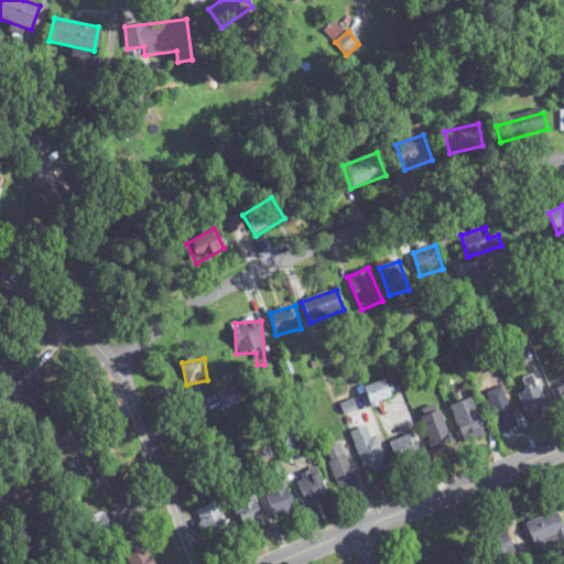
[(62,398),(26,371),(13,388),(49,415),(62,398)]
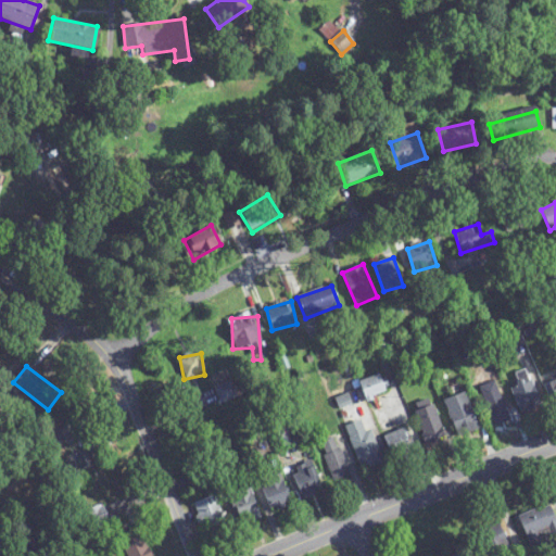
[(210,378),(220,405),(238,397),(227,371),(210,378)]
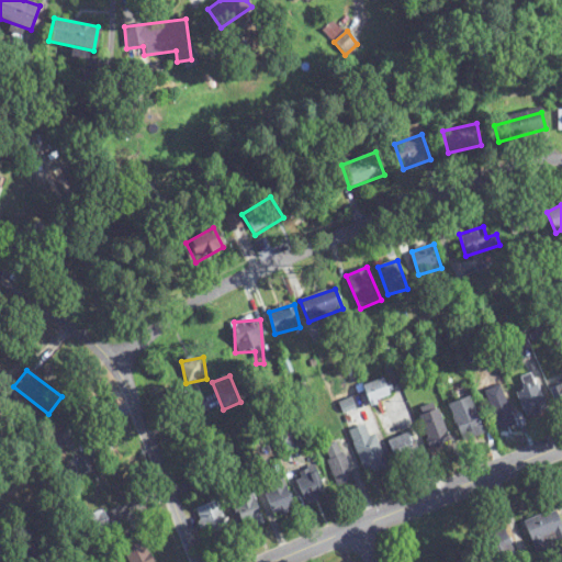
[(389,396),(383,379),(363,385),(369,403),(389,396)]
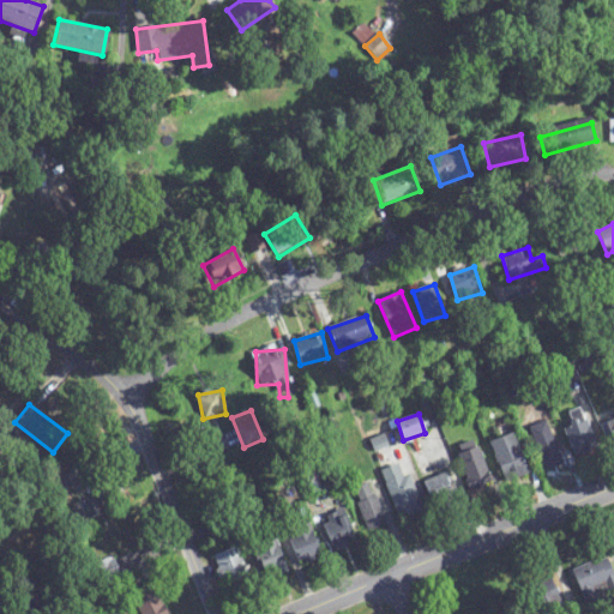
[(563,421),(573,457),(596,450),(585,414),(563,421)]
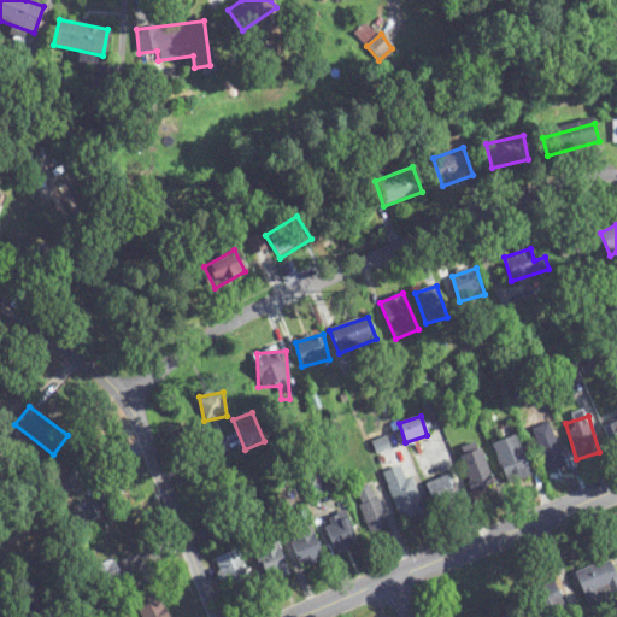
[(616,446),(616,416),(603,423),(613,448),(616,446)]
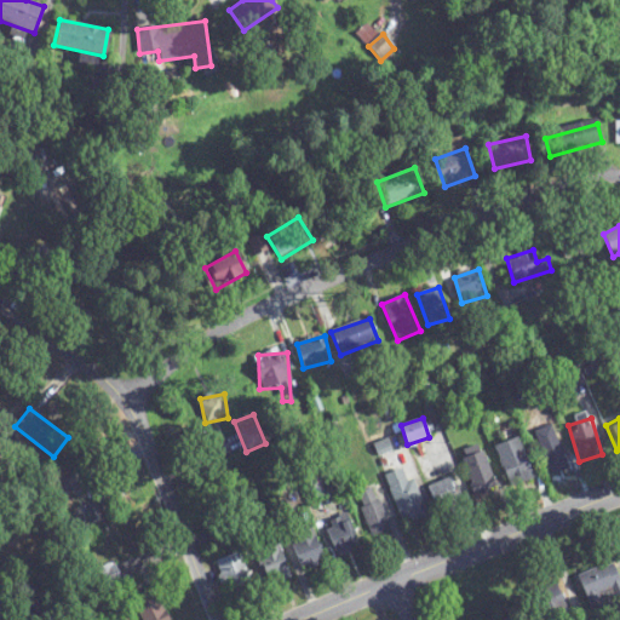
[(539,437),(547,469),(566,464),(557,432),(539,437)]
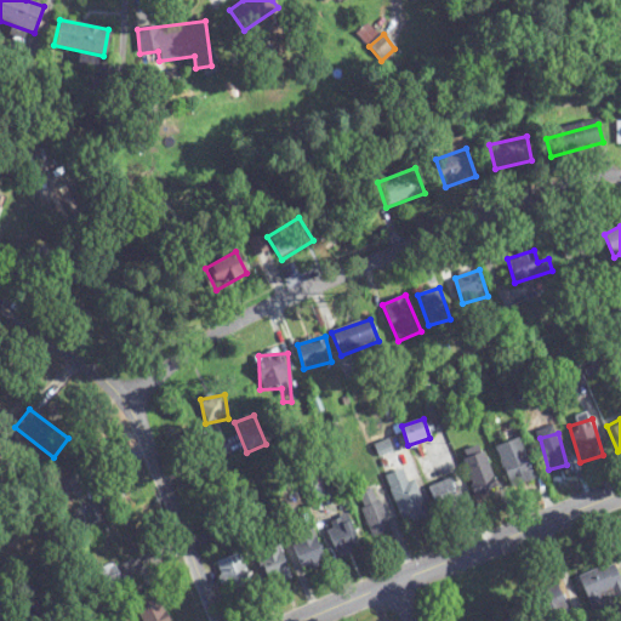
[(496,450),(514,489),(537,478),(518,439),(496,450)]
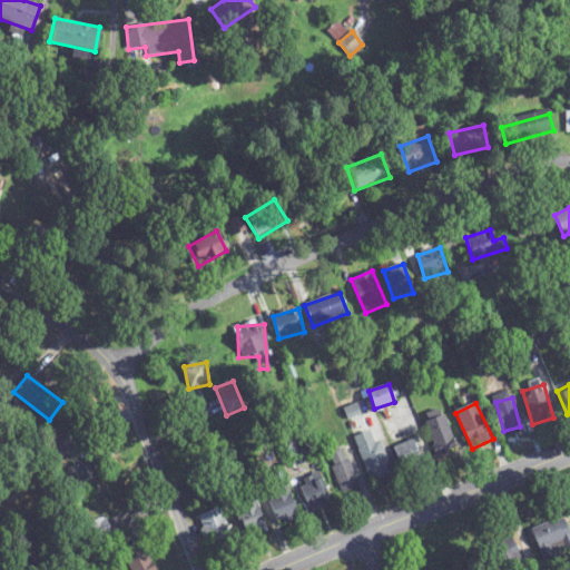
[(458,448),(444,414),(424,422),(439,455),(458,448)]
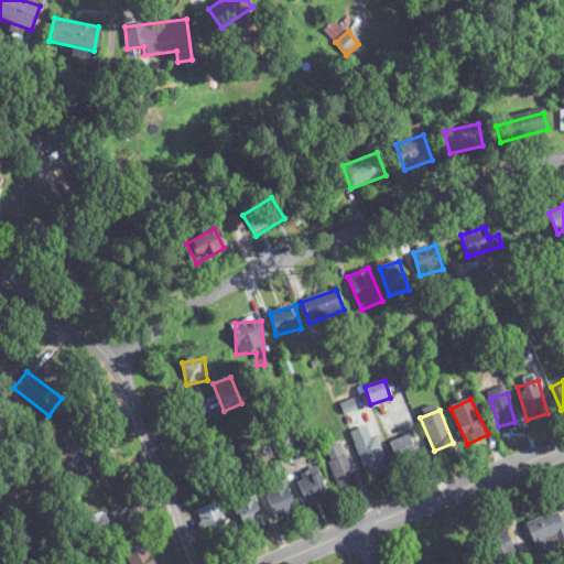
[(376,435),(370,437),(367,426),(351,432),(368,477),(389,469),(376,435)]
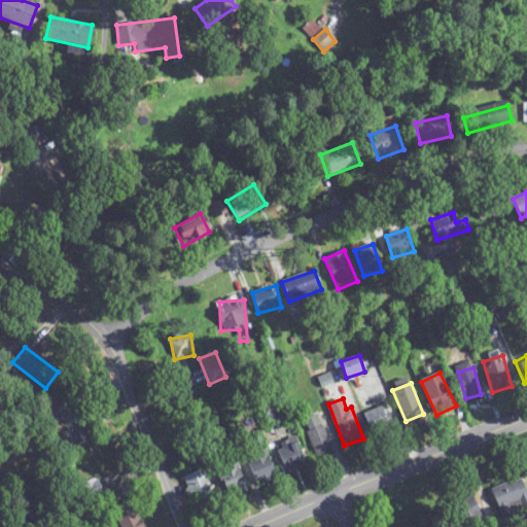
[(86,432),(108,422),(98,401),(76,412),(86,432)]
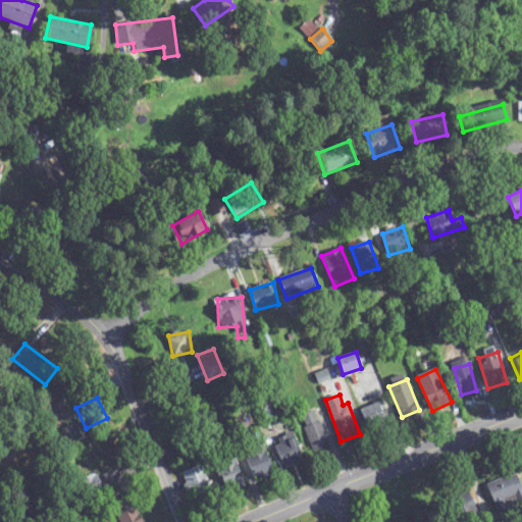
[(389,423),(383,403),(361,410),(367,429),(389,423)]
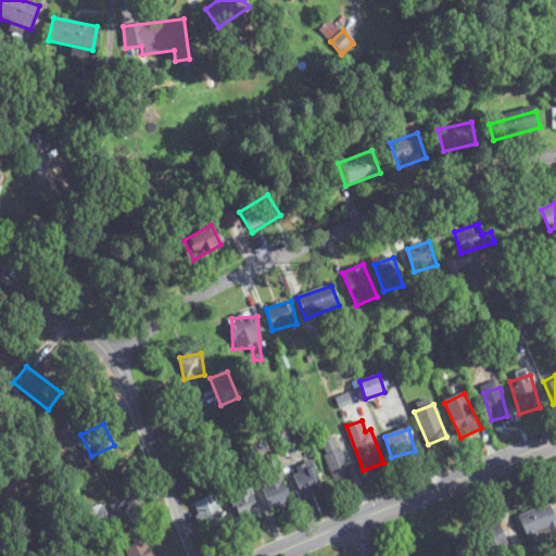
[(353,472),(332,438),(318,446),(339,480),(353,472)]
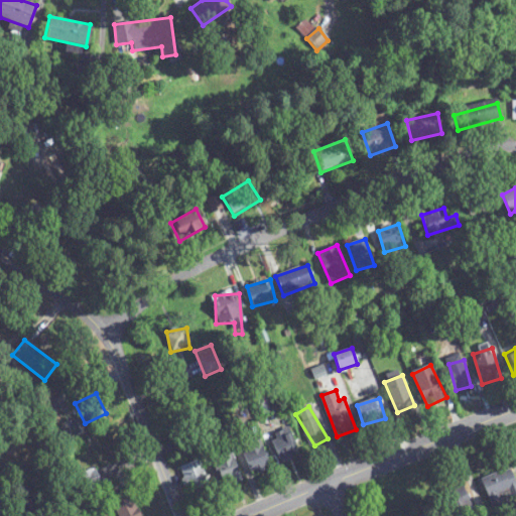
[(272,436),(277,462),(297,458),(292,432),(272,436)]
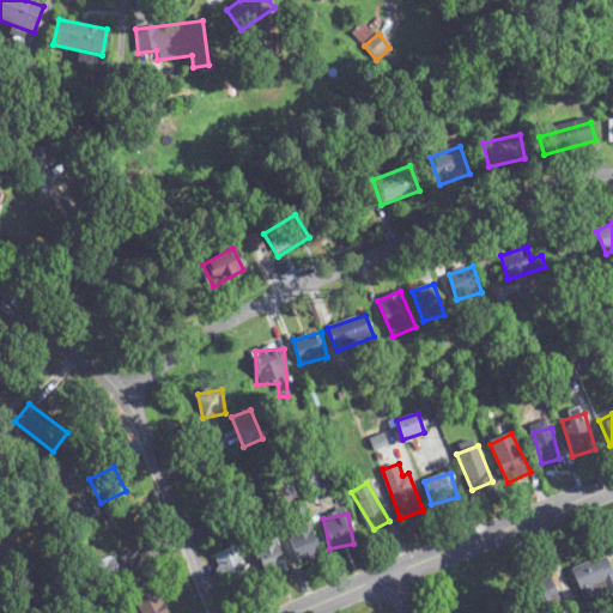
[(298,563),(321,552),(305,516),(283,527),(298,563)]
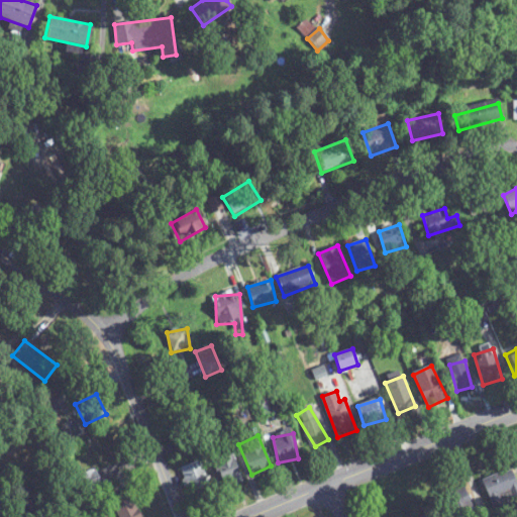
[(241,481),(229,443),(219,446),(223,457),(212,461),(220,488),(241,481)]
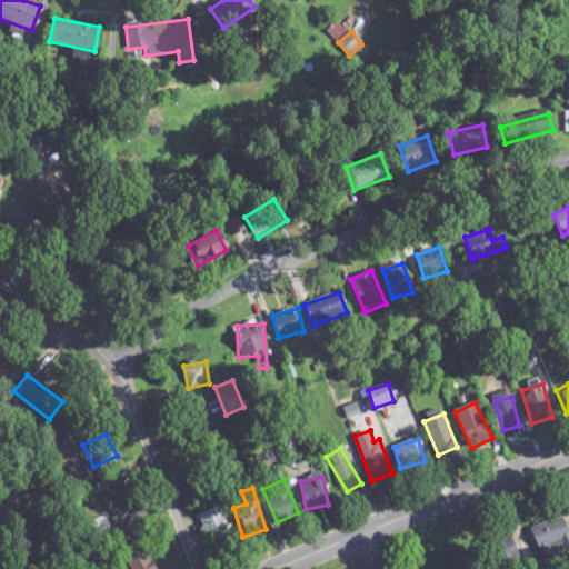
[(200,515),(212,547),(232,539),(220,507),(200,515)]
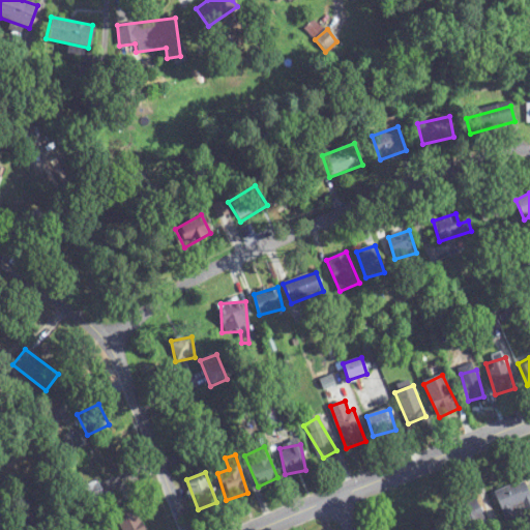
[(506,522),(529,511),(529,494),(524,480),(494,493),(506,522)]
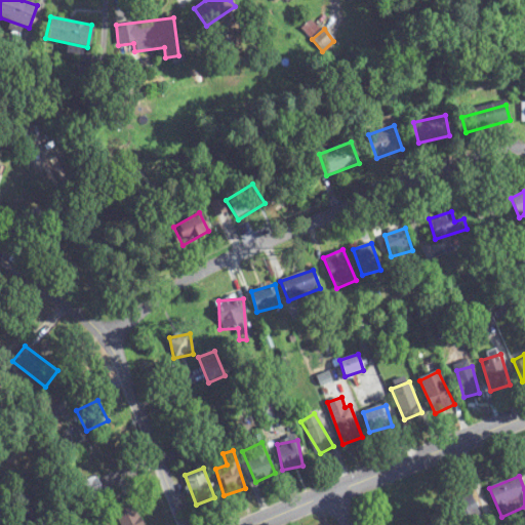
[(81,484),(88,498),(103,491),(95,477),(81,484)]
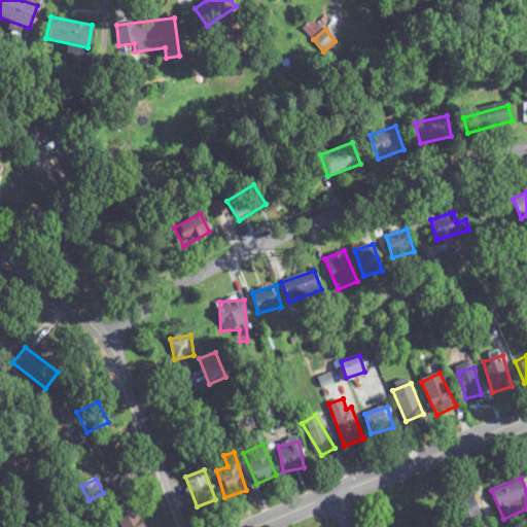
[(454,505),(462,526),(476,526),(485,524),(475,497),(454,505)]
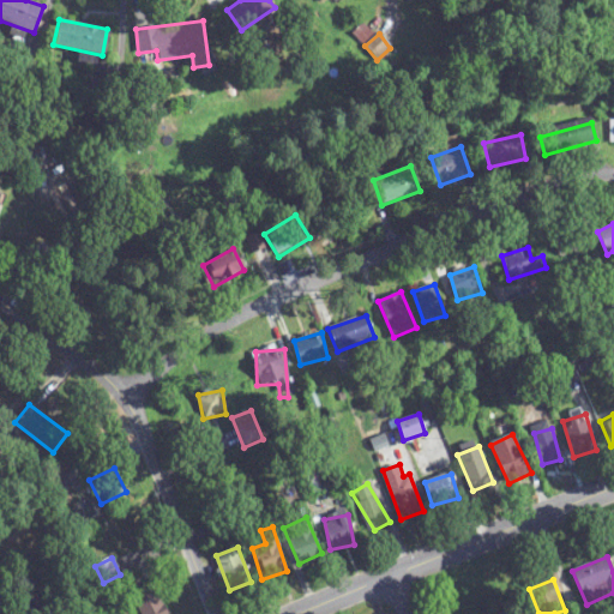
[(139,613),(167,613),(151,582),(130,593),(139,613)]
